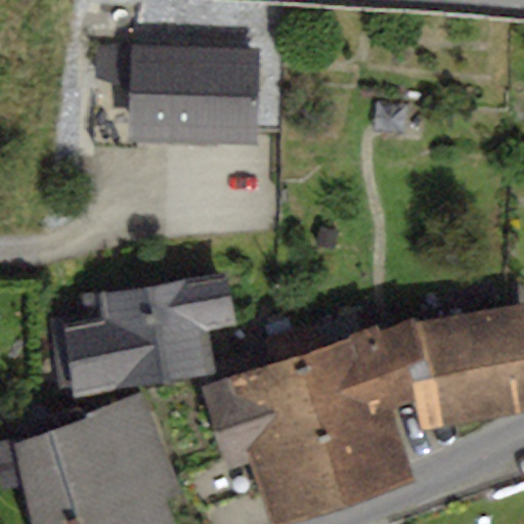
[(259,51),(96,48),(94,146),(136,147),(136,141),(257,144),(259,51)]
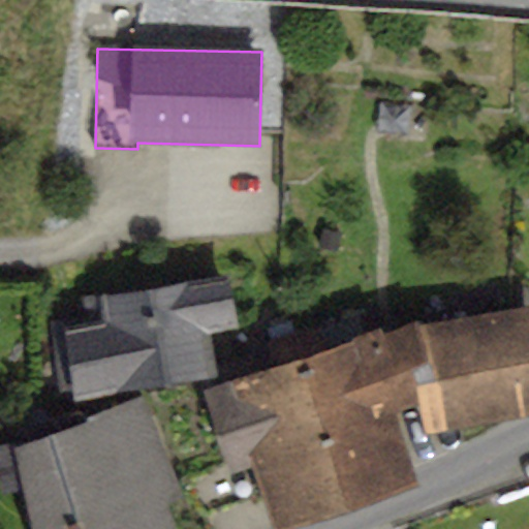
[(88,322),(66,327),(64,316),(45,319),(60,394),(74,391),(76,399),(215,373),(208,331),(237,325),(228,275),(85,302),(88,322)]
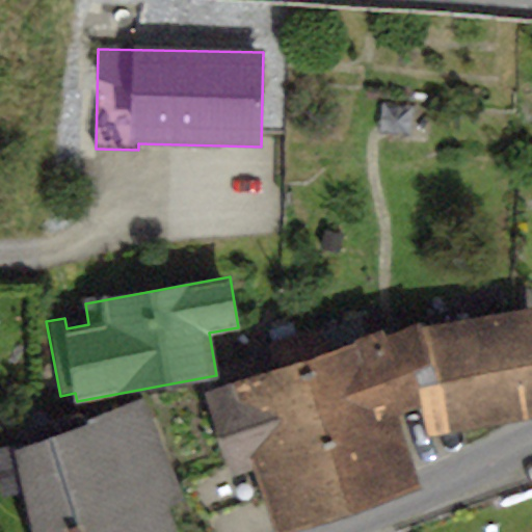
[(531,308),(425,327),(435,383),(416,388),(419,405),(425,441),(531,420),(531,308)]
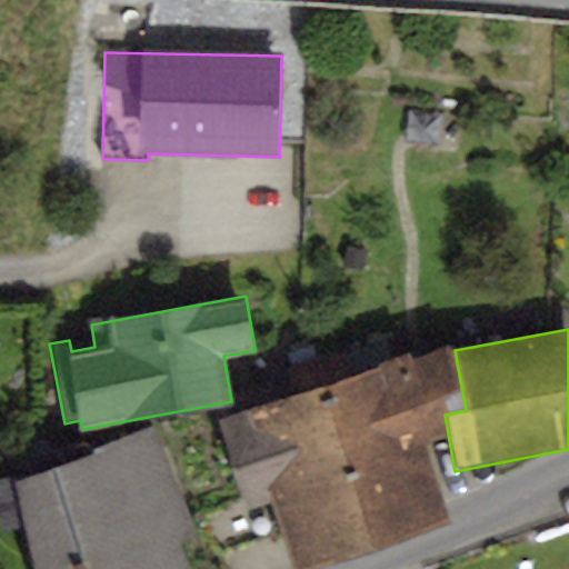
[(409,353),(216,419),(242,509),(272,500),(292,568),(302,568),(450,519),(427,441),(448,433),(445,415),(466,410),(455,350),(453,345),(411,360),(409,353)]
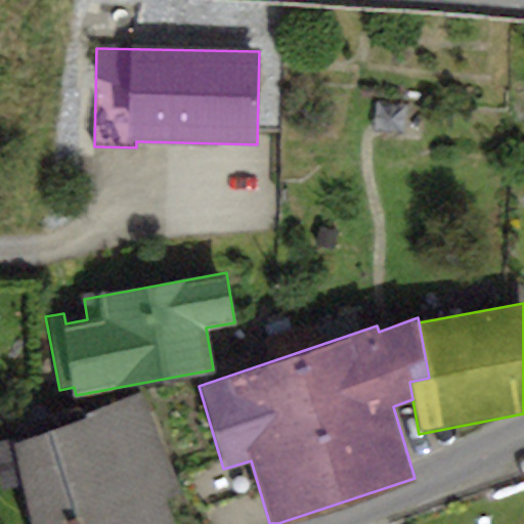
[(54,429),(14,443),(13,438),(0,441),(0,476),(3,488),(24,484),(32,523),(175,523),(166,499),(181,491),(140,392),(84,413),(81,406),(50,417),(54,429)]
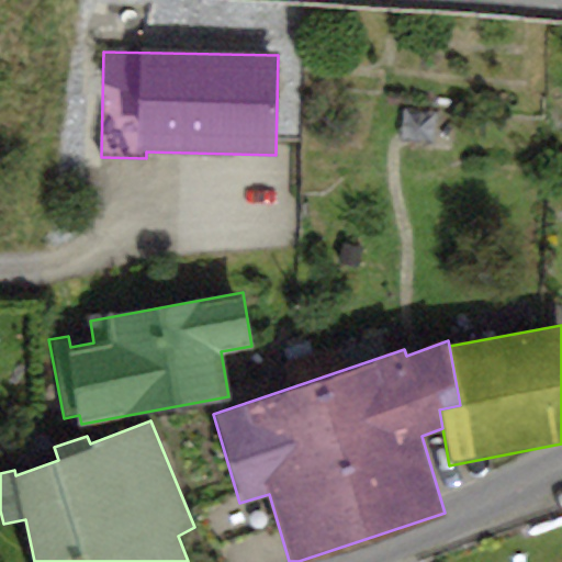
All buildings are outlined.
